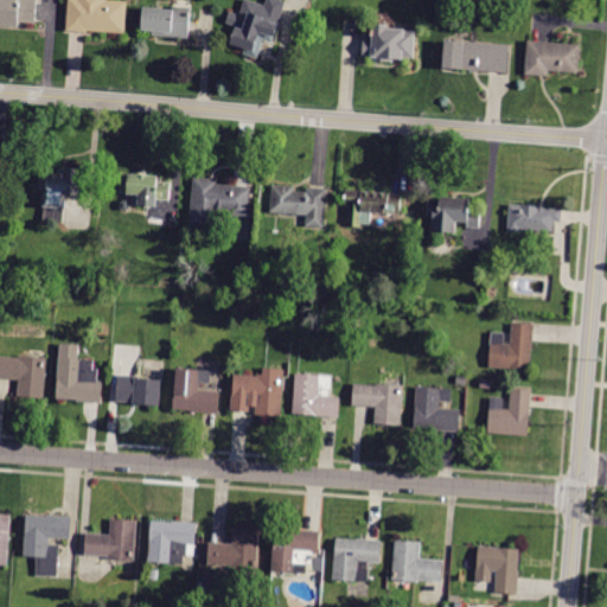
[(37,0),(37,4),(36,24),(18,23),(18,27),(0,25),(0,0),(37,0)]
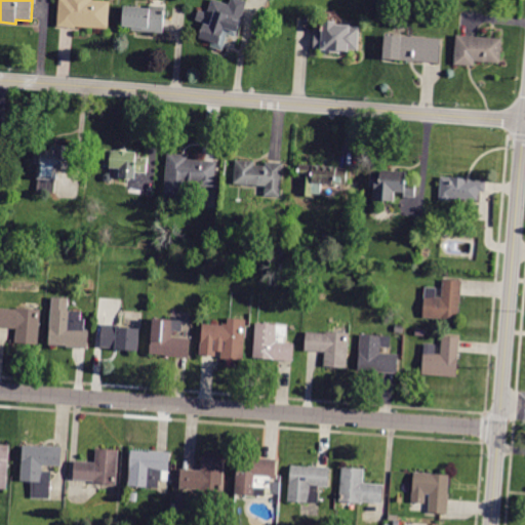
[(62,28),(58,28),(59,0),(93,0),(111,2),(109,29),(76,27),(76,29),(62,28)]
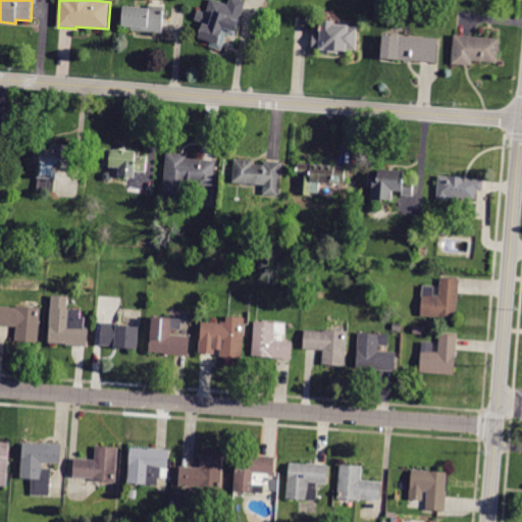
[(240,22),(235,36),(227,34),(222,51),(210,48),(211,43),(198,39),(203,22),(204,23),(211,0),(228,5),(229,0),(240,0),(246,2),(240,22)]
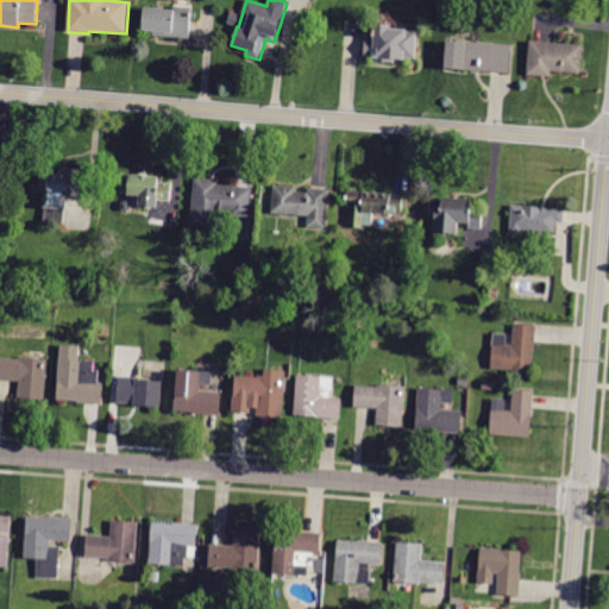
[(192,8),(189,39),(154,36),(154,31),(144,31),(145,8),(174,10),(175,7),(192,8)]
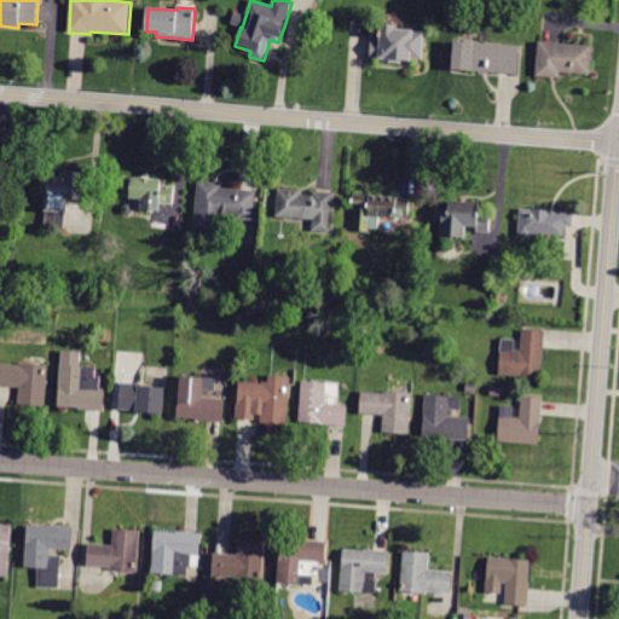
[(372,35),(381,36),(381,24),(397,25),(397,29),(414,30),(414,33),(424,33),(422,59),(411,58),(411,61),(401,61),(401,63),(380,62),(380,58),(371,58),(372,35)]
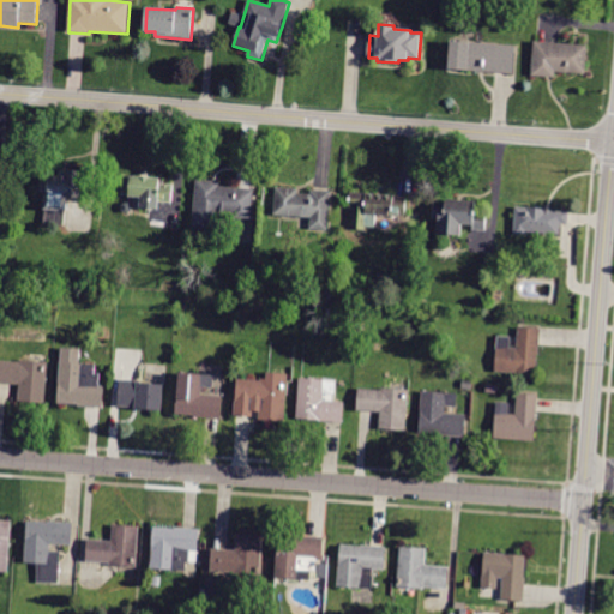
[(449,70),(451,41),(516,46),(513,73),(449,70)]
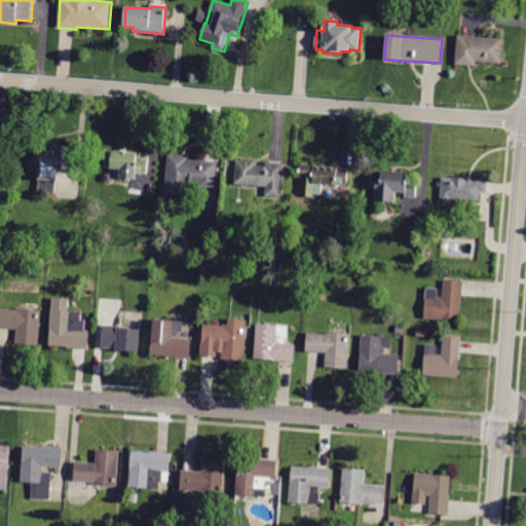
[(503,39),(501,64),(476,62),(476,66),(456,65),(458,36),(503,39)]
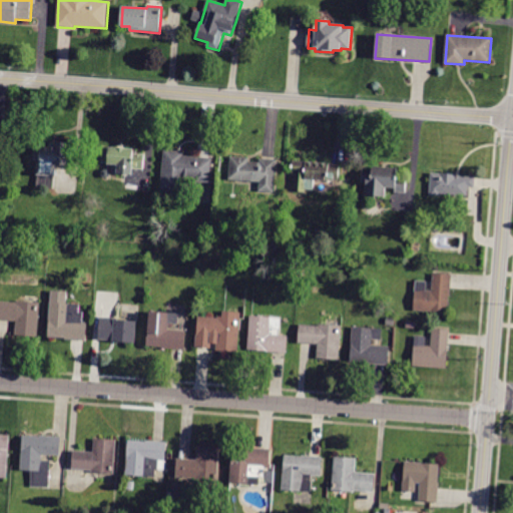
[(68,163),(68,165),(56,164),(55,188),(37,187),(39,160),(34,160),(35,148),(41,149),(42,147),(56,148),(56,142),(69,143),(68,163)]
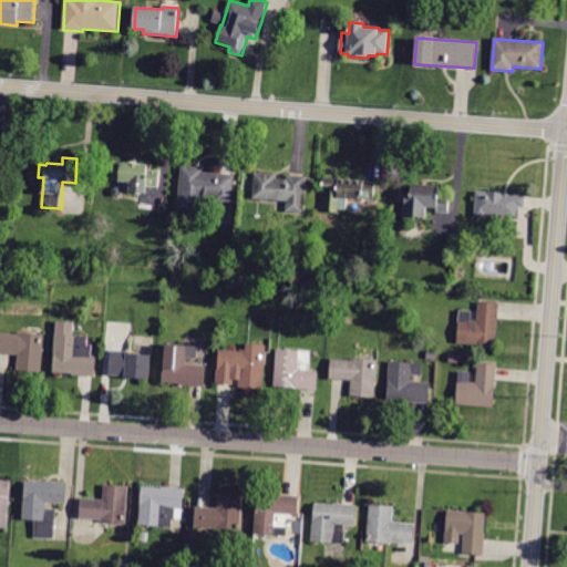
[(158,185),(158,187),(147,186),(147,193),(130,192),(131,183),(113,181),(115,164),(122,165),(122,163),(147,165),(147,171),(161,172),(158,185)]
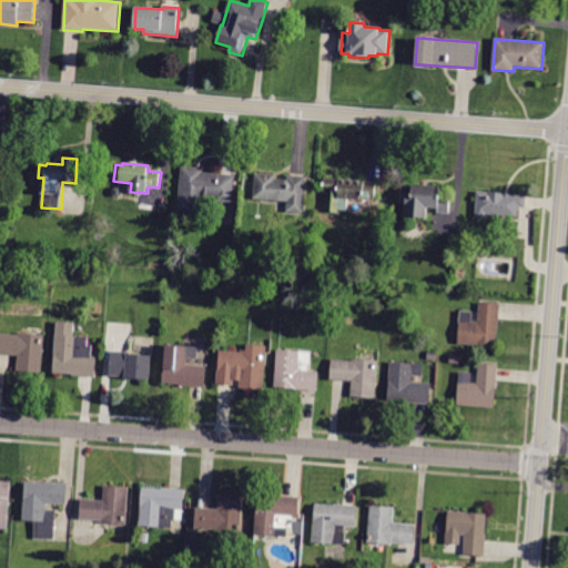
[(232,175),(235,175),(233,204),(214,203),(214,199),(205,199),(204,214),(179,212),(182,166),(203,169),(203,173),(232,175)]
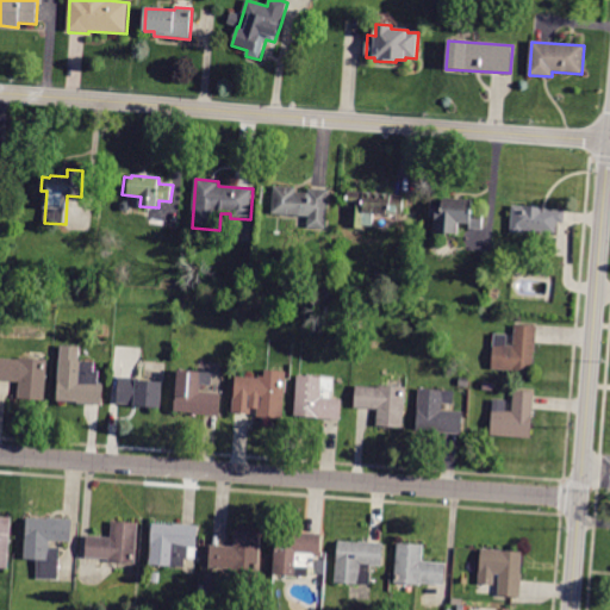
[(325,191),(330,192),(327,229),(309,228),(310,217),(273,215),(275,187),(296,190),(294,193),(309,194),(309,190),(325,191)]
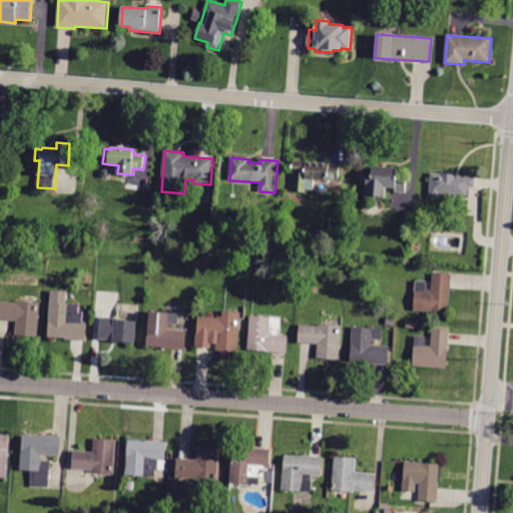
[(339,167),(339,180),(331,179),(331,181),(315,180),(314,189),(306,189),(306,192),(294,191),(295,173),(293,173),(293,161),(340,164),(339,167)]
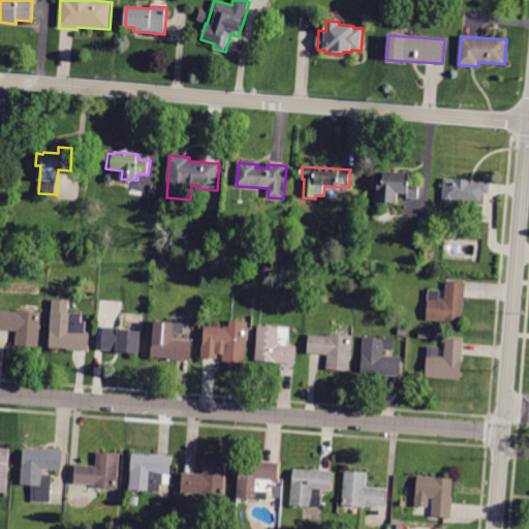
[(398,194),(397,203),(377,200),(378,190),(374,189),(375,174),(384,174),(384,173),(410,175),(409,184),(418,185),(417,199),(408,198),(408,194),(398,194)]
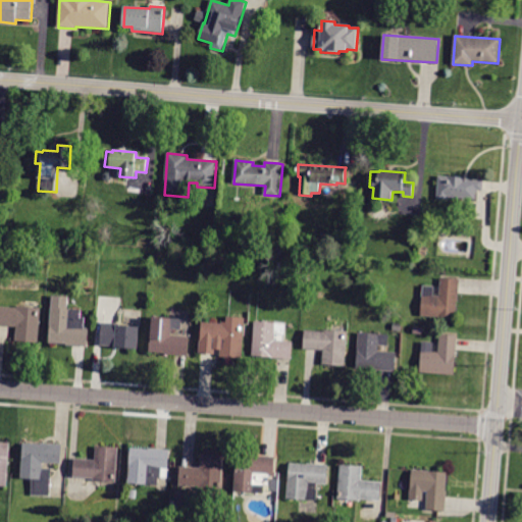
[(476,190),(475,200),(449,198),(449,201),(436,200),(439,176),(483,180),(483,191),(476,190)]
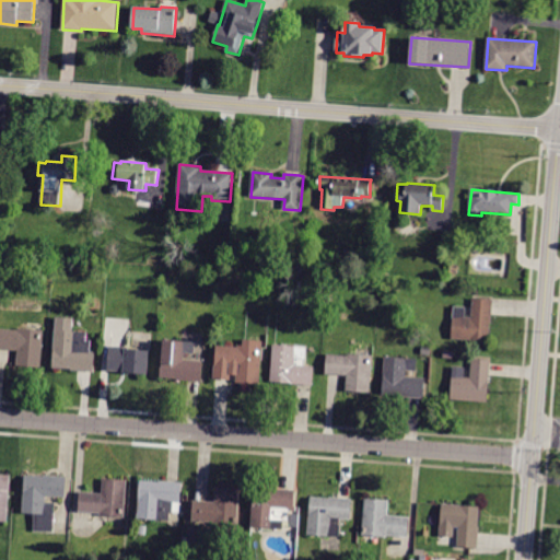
[(456,276),(450,275),(451,264),(458,265),(456,276)]
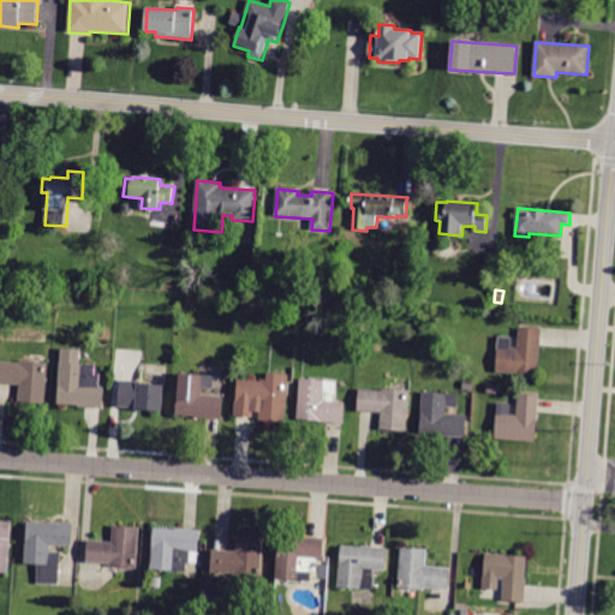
[(538,375),(496,372),(499,338),(512,338),(511,350),(518,350),(519,328),(541,329),(538,375)]
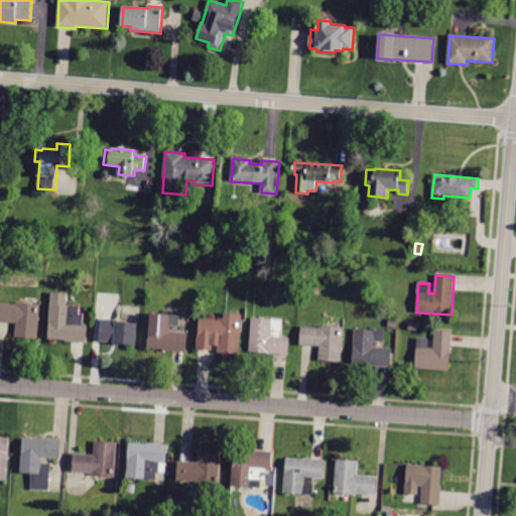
[(73,341),(49,339),(52,292),(68,294),(67,305),(81,306),(80,313),(84,314),(84,324),(87,325),(86,342),(73,341)]
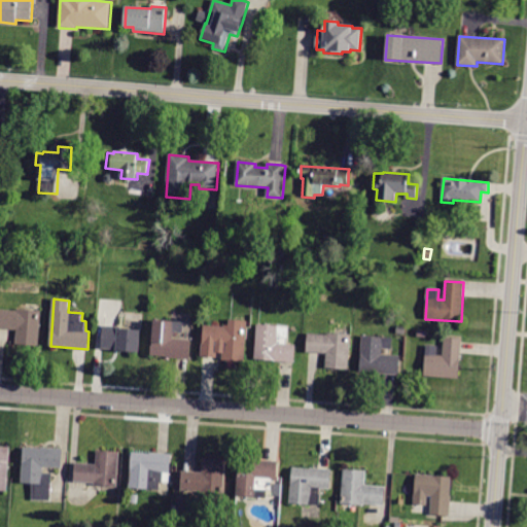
[(0,329),(0,310),(18,312),(18,310),(40,311),(38,346),(15,344),(16,330),(0,329)]
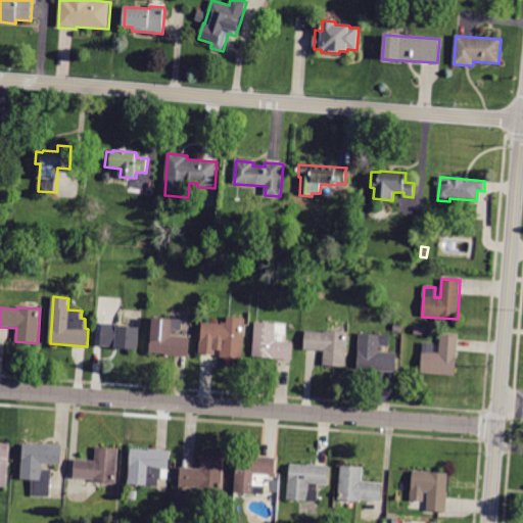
[(189,337),(188,354),(150,352),(152,317),(182,319),(181,330),(172,330),(172,336),(189,337)]
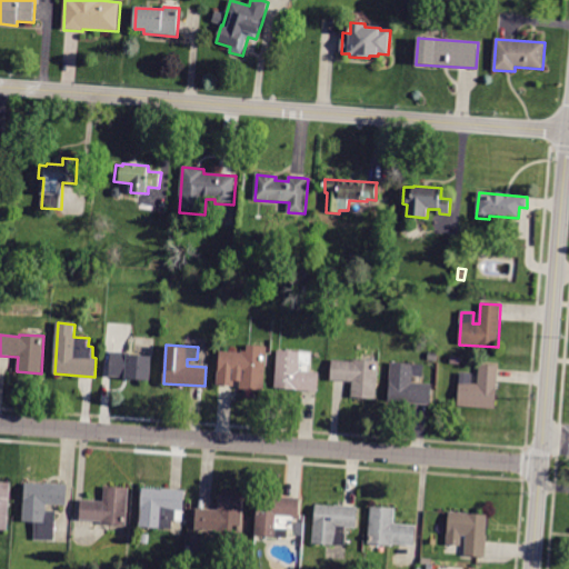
[(302,390),(275,388),(278,350),(311,353),(310,372),(319,373),(318,391),(302,390)]
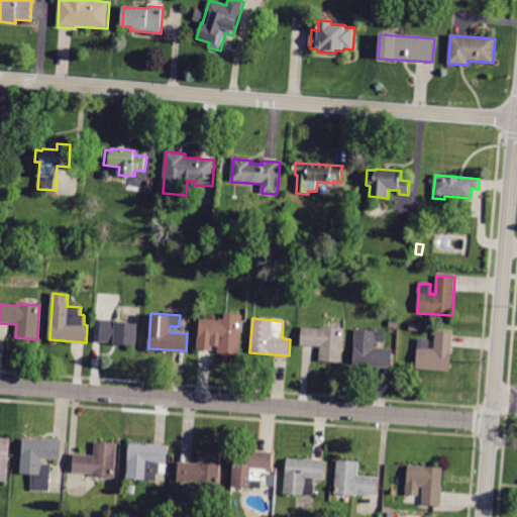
[(201,349),(198,349),(200,320),(220,321),(220,319),(241,320),(240,353),(218,352),(218,347),(214,347),(213,350),(201,349)]
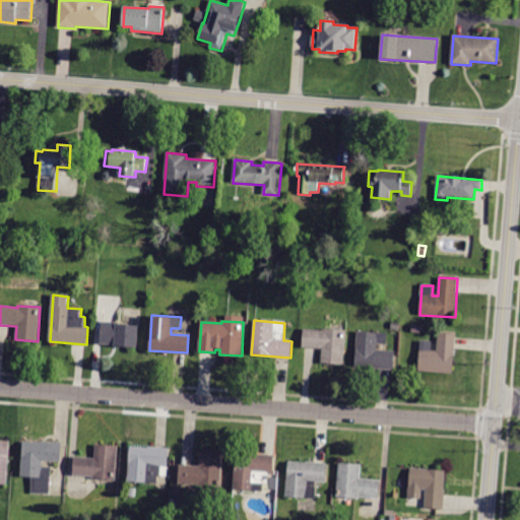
[(138,326),(137,346),(102,344),(103,323),(138,326)]
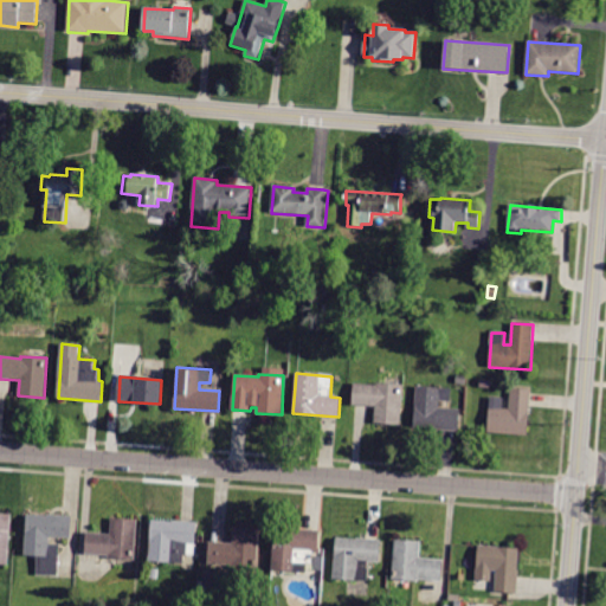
[(466,386),(457,385),(458,376),(466,376),(466,386)]
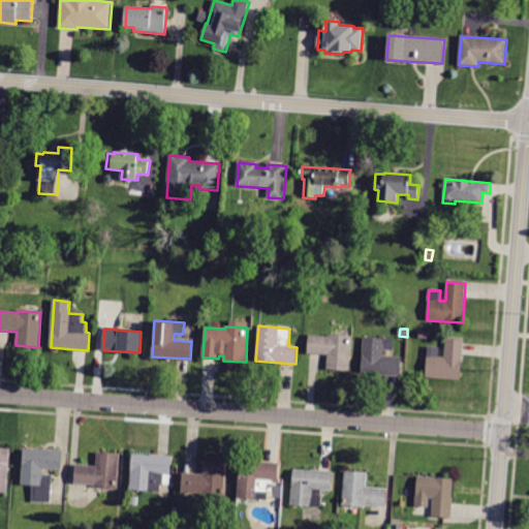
[(429,339),(419,338),(421,331),(429,332),(429,339)]
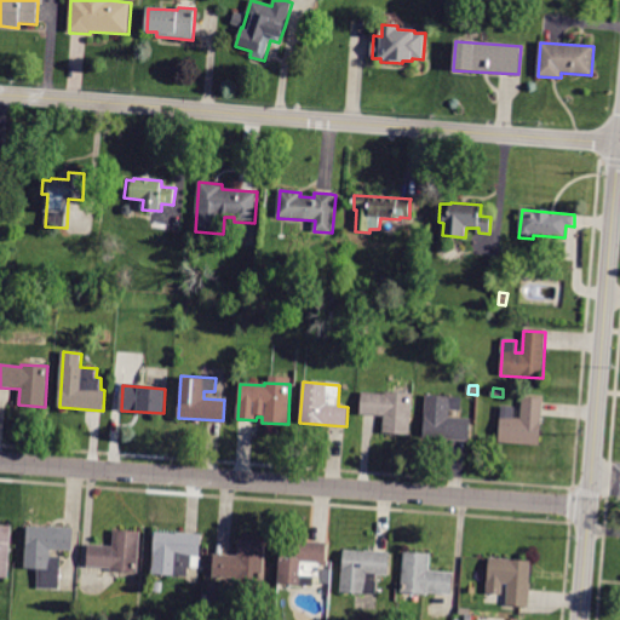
[(361,415),(362,394),(385,395),(386,392),(413,394),(411,435),(384,434),(385,417),(361,415)]
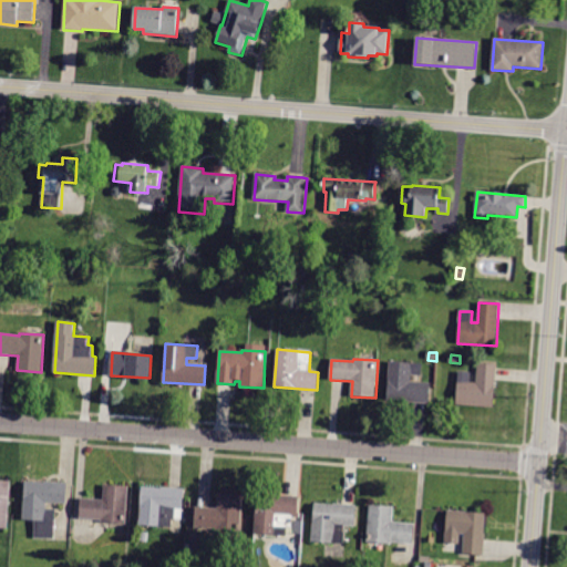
[(387,400),(390,361),(422,363),(421,375),(411,375),(411,381),(430,382),(429,402),(387,400)]
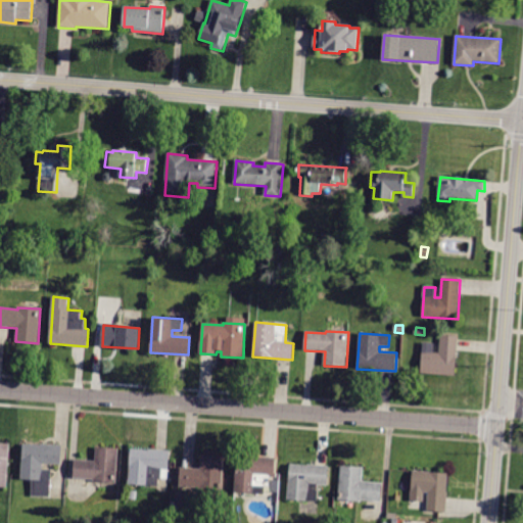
[(456,376),(422,374),(424,343),(434,343),(433,352),(439,353),(440,335),(458,336),(456,376)]
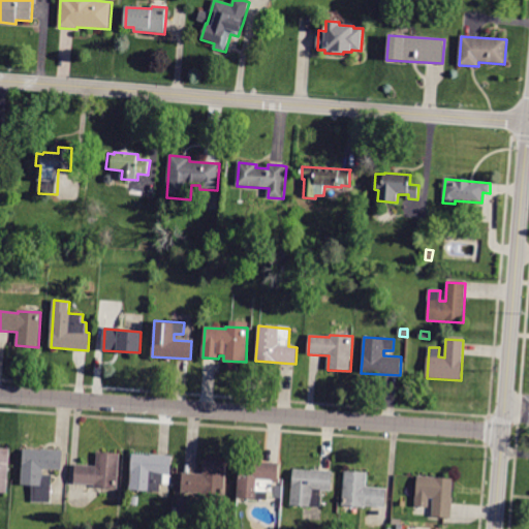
[(0,448),(10,449),(7,493),(0,492),(0,448)]
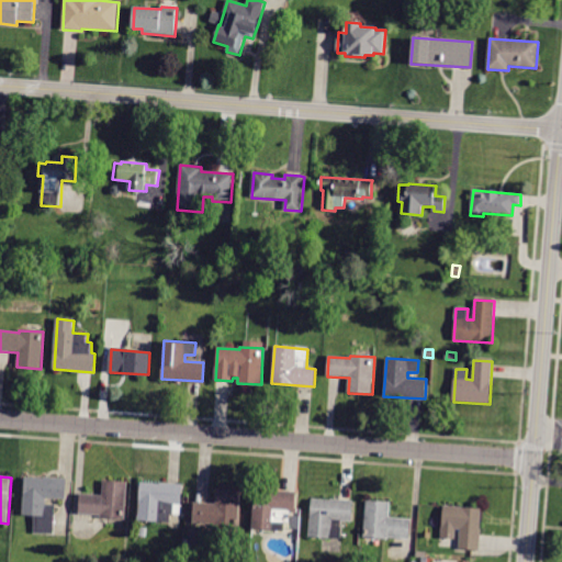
[(57,499),(46,498),(46,505),(55,505),(54,535),(37,534),(38,516),(23,516),(25,476),(68,479),(67,499),(57,499)]
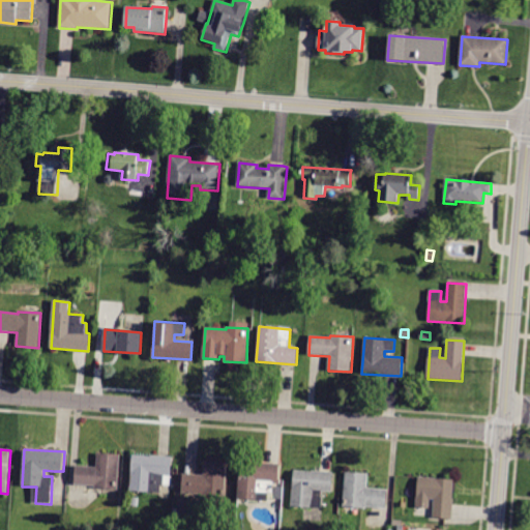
[(76,466),(96,467),(97,452),(120,454),(118,490),(95,489),(95,487),(74,484),(76,466)]
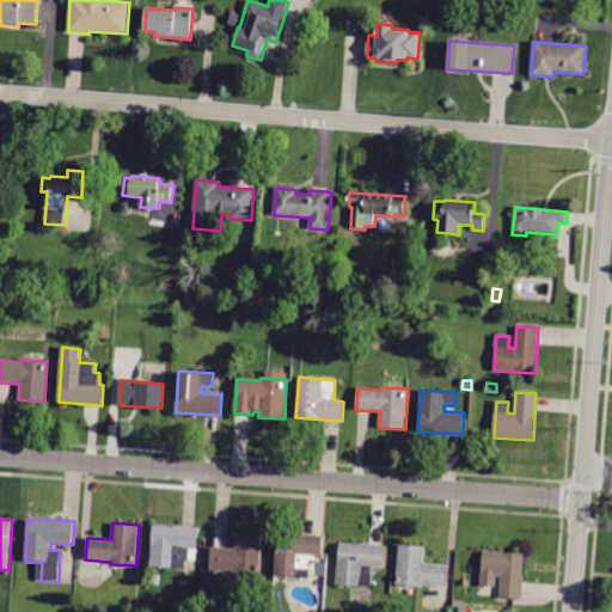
[(195,527),(199,527),(197,550),(190,550),(189,561),(187,561),(185,569),(150,567),(153,525),(195,527)]
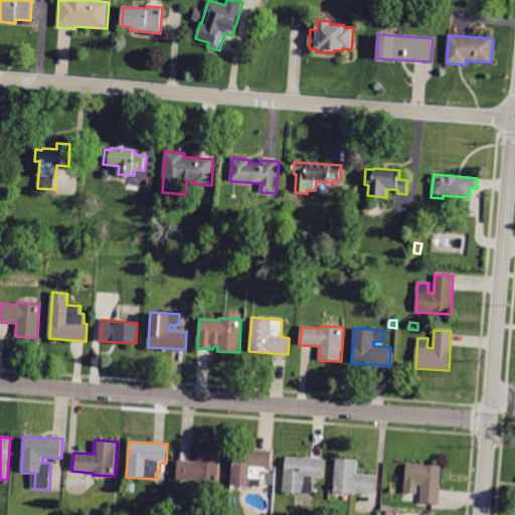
[(192,461),(197,462),(198,448),(220,450),(218,484),(196,483),(196,481),(176,479),(177,460),(192,461)]
